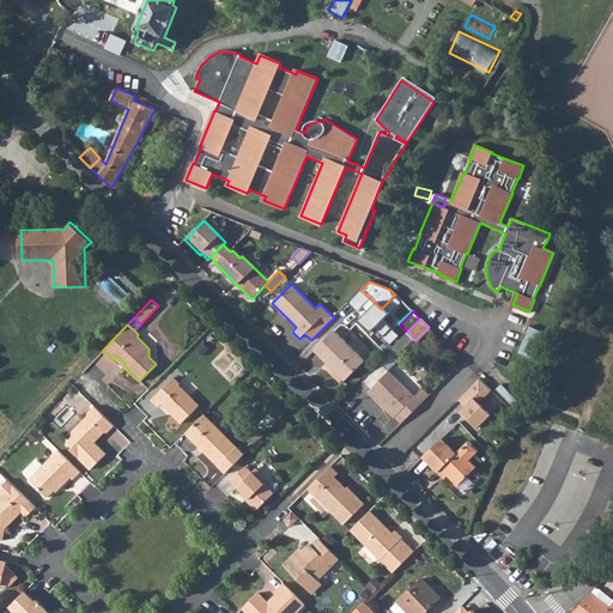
[(414,340),(417,343),(430,329),(429,327),(414,340)]
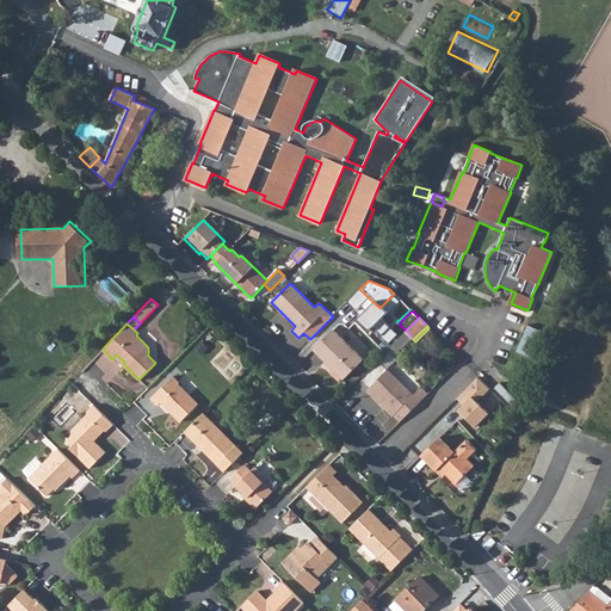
[(314,349),(344,380),(363,360),(333,331),(314,349)]
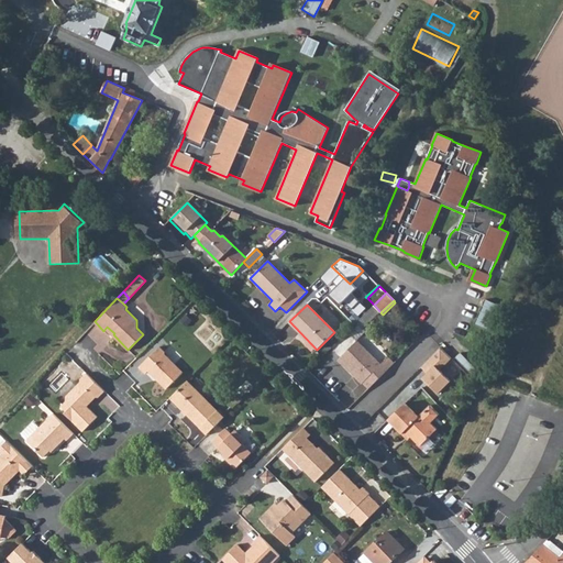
[(349,367),(356,375),(354,376),(362,384),(368,389),(394,363),(387,357),(381,364),(357,342),(340,359),(349,367)]
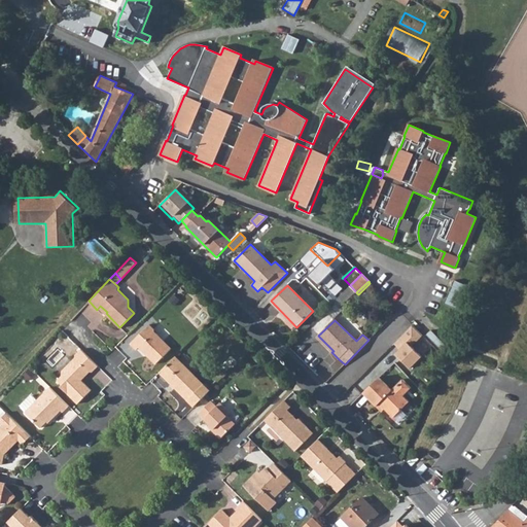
[(131,343),(137,349),(141,346),(148,353),(147,354),(155,363),(171,348),(157,334),(154,332),(154,329),(149,324),(138,336),(131,343)]
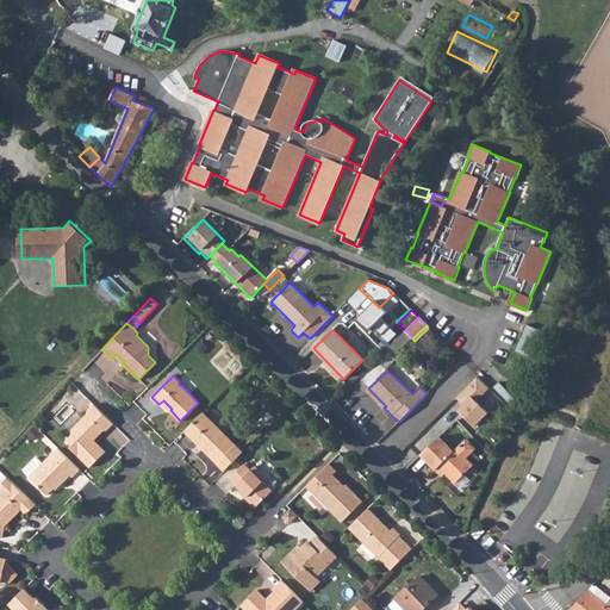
[(375,400),(384,408),(386,406),(378,398),(375,400)]
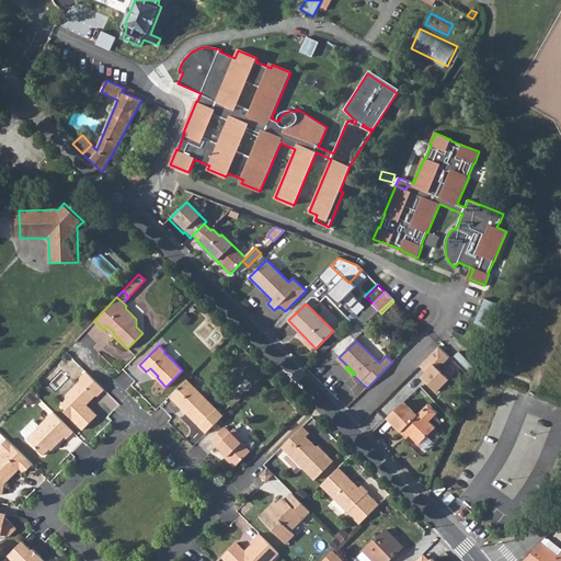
[(87,370),(80,377),(80,380),(66,395),(66,400),(61,403),(70,412),(69,414),(82,428),(96,414),(87,403),(88,402),(89,402),(95,396),(98,396),(104,389),(87,370)]
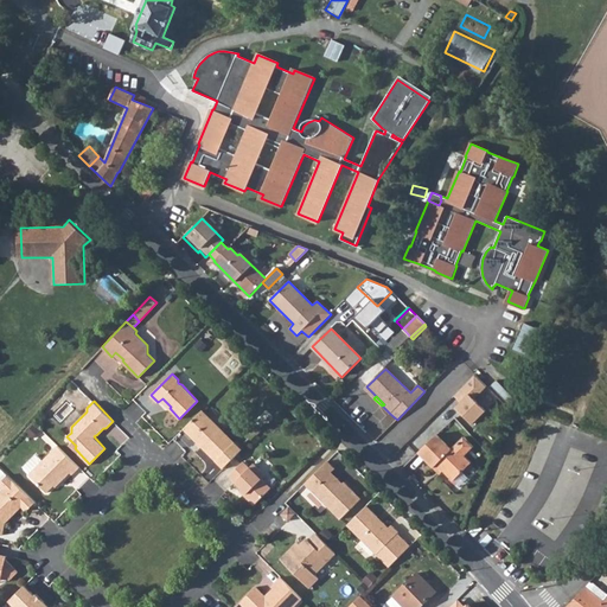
[(183,429),(215,460),(234,441),(203,409),(183,429)]
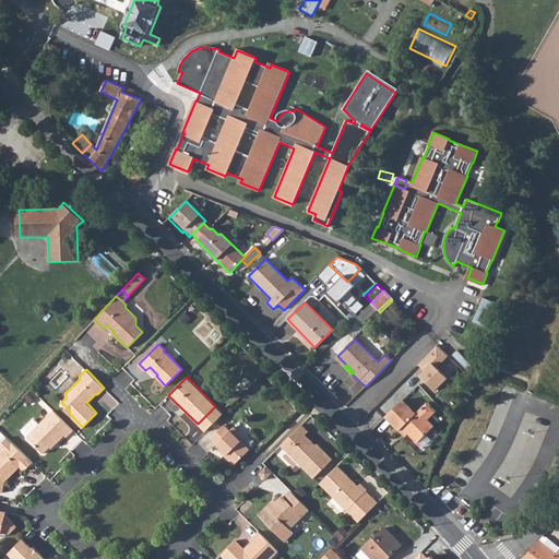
[(381,408),(387,414),(402,400),(396,394),(381,408)]
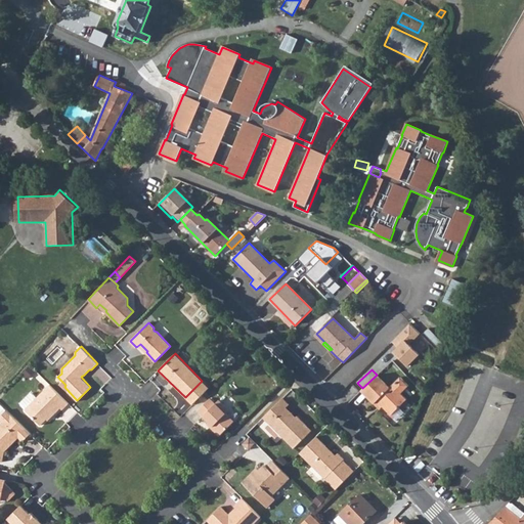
[(360,391),(374,404),(376,403),(377,401),(383,406),(391,416),(406,400),(401,394),(408,387),(400,379),(392,386),(389,389),(377,376),(360,391)]
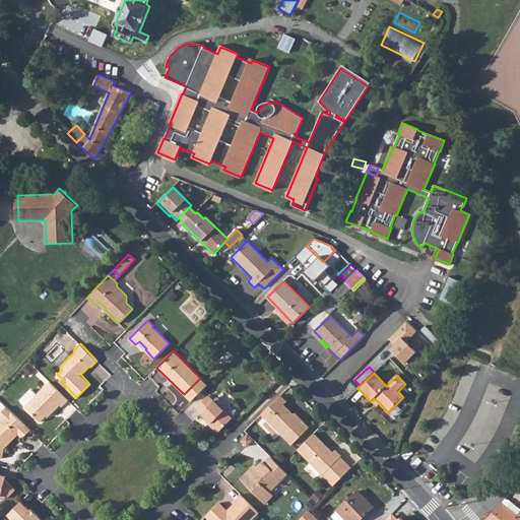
[(26,404),(25,406),(40,421),(53,409),(54,410),(60,404),(62,406),(68,399),(50,382),(38,394),(26,404)]
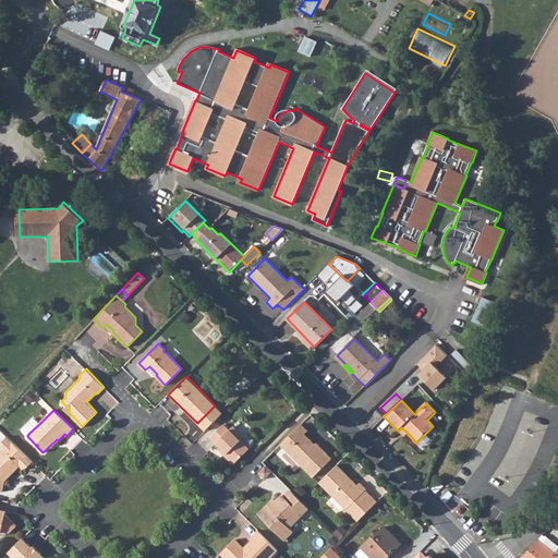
[(28,434),(40,423),(36,419),(32,419),(25,425),(24,429),(28,434)]
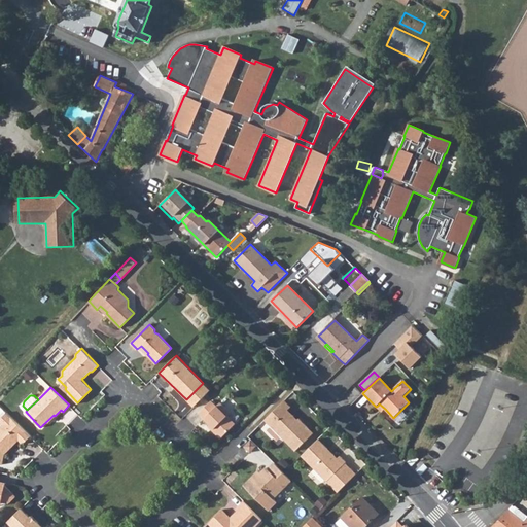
[(199,412),(204,417),(203,418),(213,428),(212,429),(219,436),(221,436),(234,423),(235,422),(227,415),(230,412),(219,401),(216,406),(211,400),(199,412)]
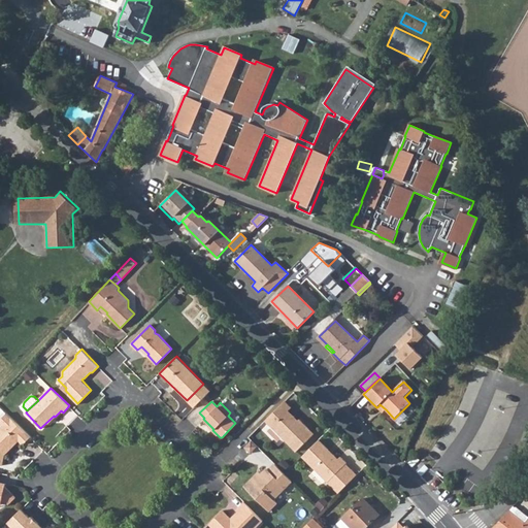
[(265,422),(296,452),(315,434),(300,420),(297,423),(294,420),(295,418),(289,411),(292,408),(286,401),(265,422)]
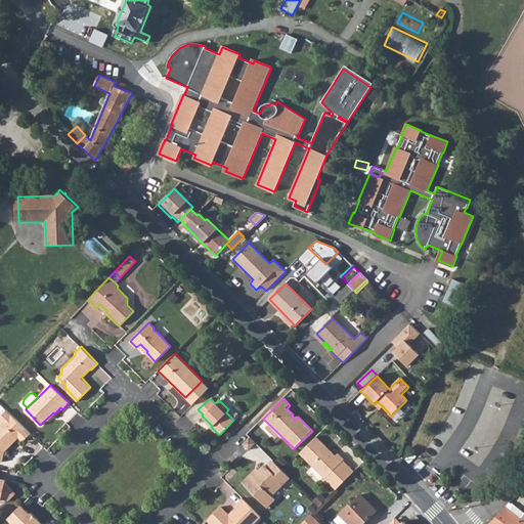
[(6,409),(0,417),(0,419),(3,422),(0,424),(0,460),(3,462),(5,450),(9,447),(7,445),(9,442),(13,442),(18,437),(24,441),(31,433),(6,409)]
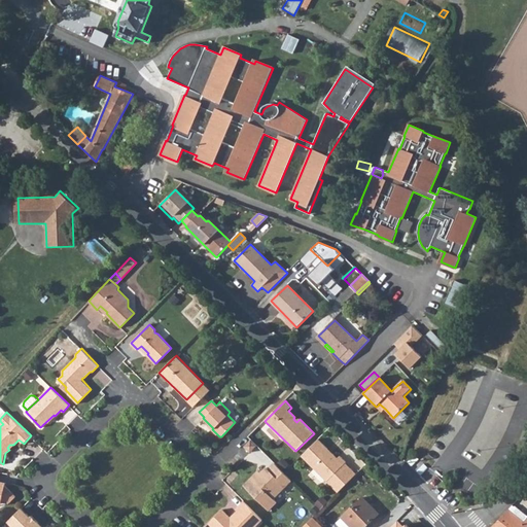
[(245,447),(250,452),(256,446),(251,440),(245,447)]
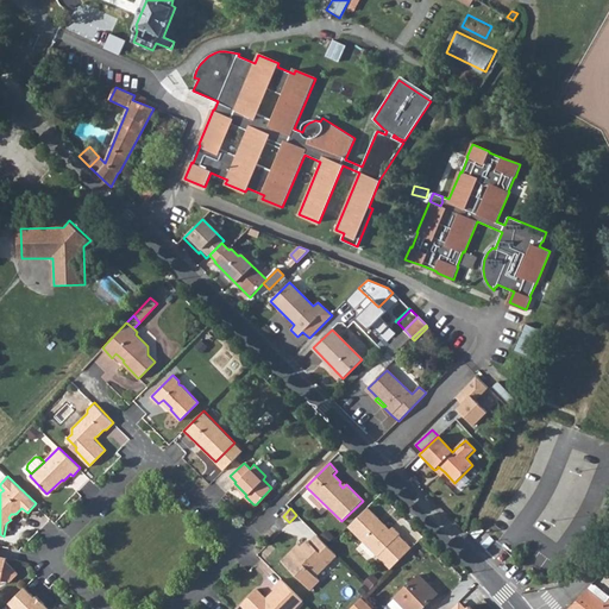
[(349,528),(378,558),(385,550),(399,563),(413,550),(400,537),(400,535),(393,528),(390,531),(385,526),(382,526),(378,521),(380,520),(369,509),(349,528)]
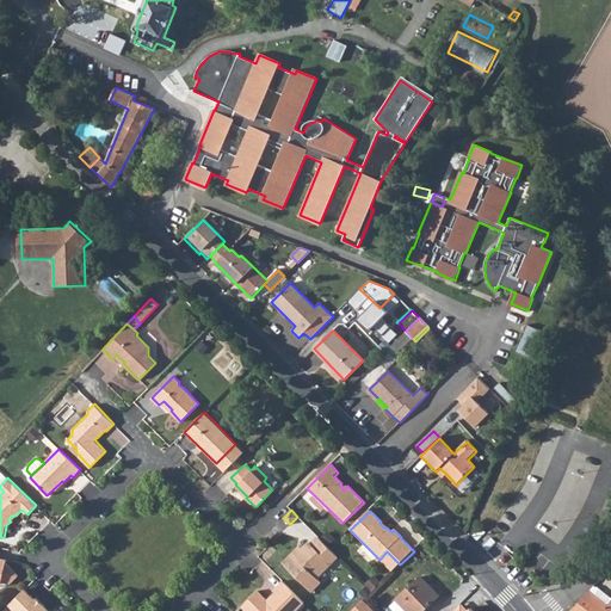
[(318,537),(310,543),(308,542),(298,551),(296,550),(283,563),(310,592),(320,582),(318,579),(339,559),(331,550),(318,537)]
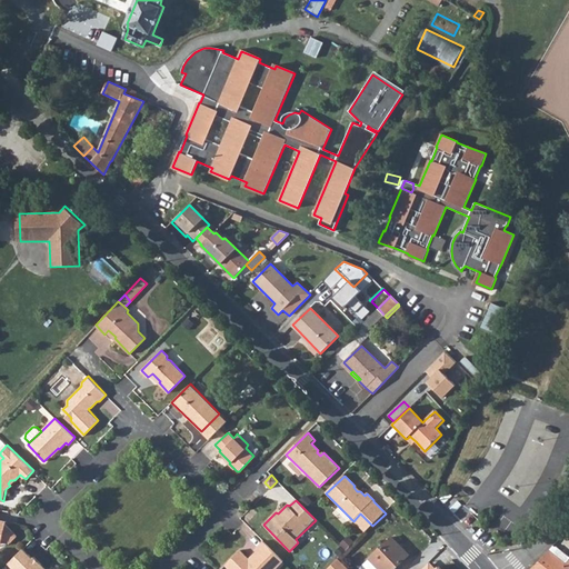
[(0,536),(3,537),(9,542),(17,536),(17,535),(6,523),(0,522),(0,536)]
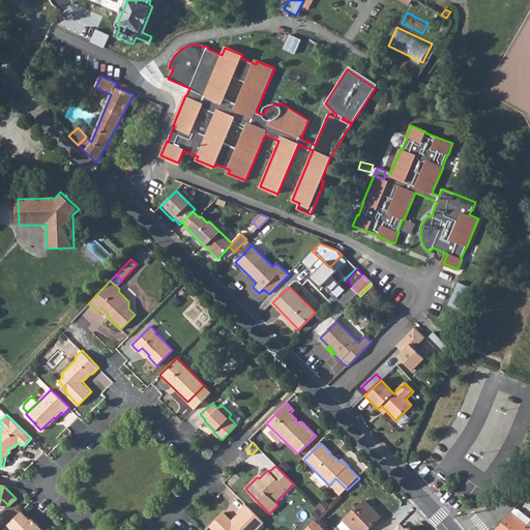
[(343,521),(352,529),(365,529),(380,517),(363,500),(343,521)]
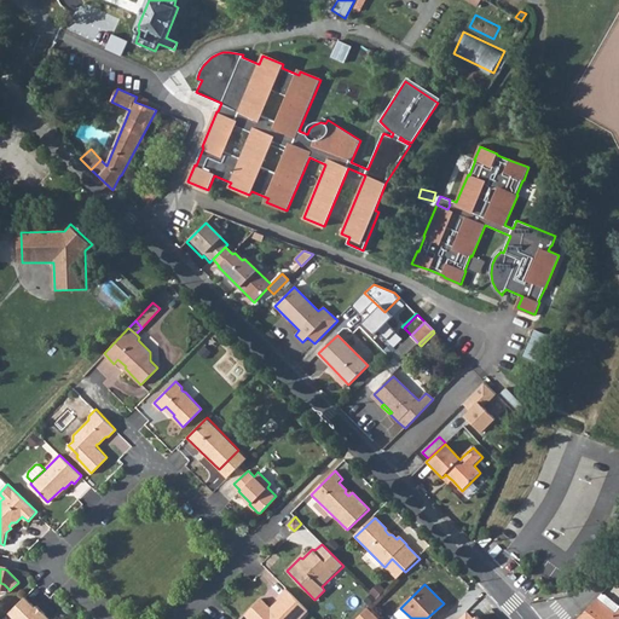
[(287,590),(278,597),(282,602),(276,608),(270,608),(261,600),(246,615),(248,618),(299,618),(307,612),(287,590)]
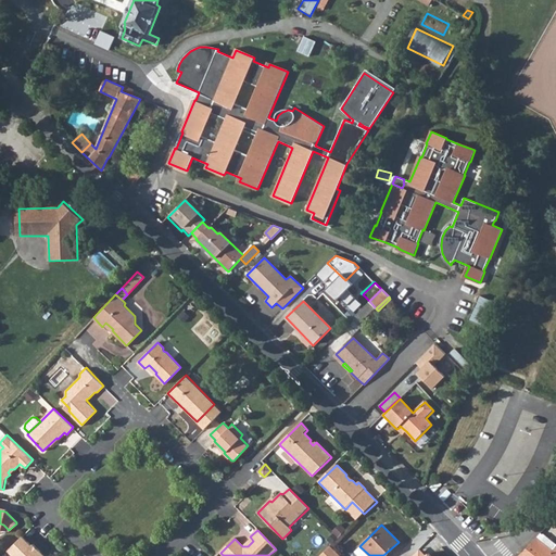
[(519,555),(555,555),(555,547),(540,534),(519,555)]
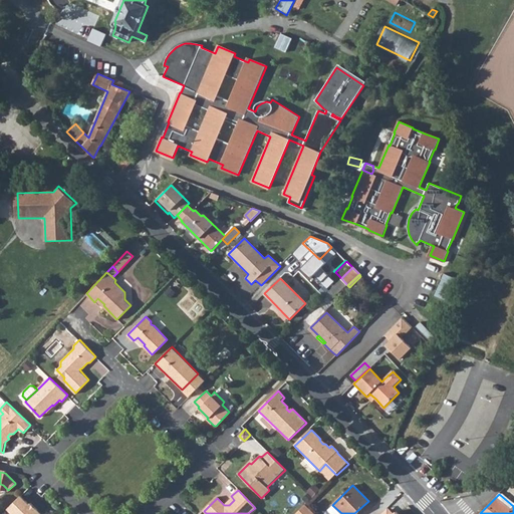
[(8,508),(14,513),(40,513),(37,511),(38,510),(31,502),(30,503),(21,495),(8,508)]
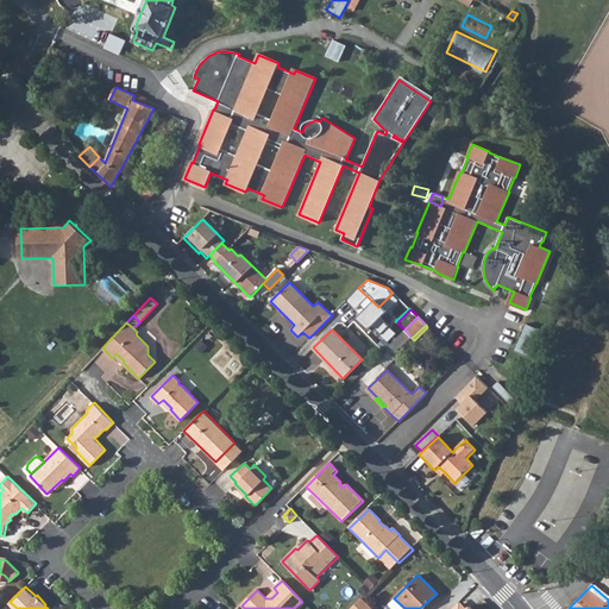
[(405,608),(394,598),(388,604),(391,608),(405,608)]
